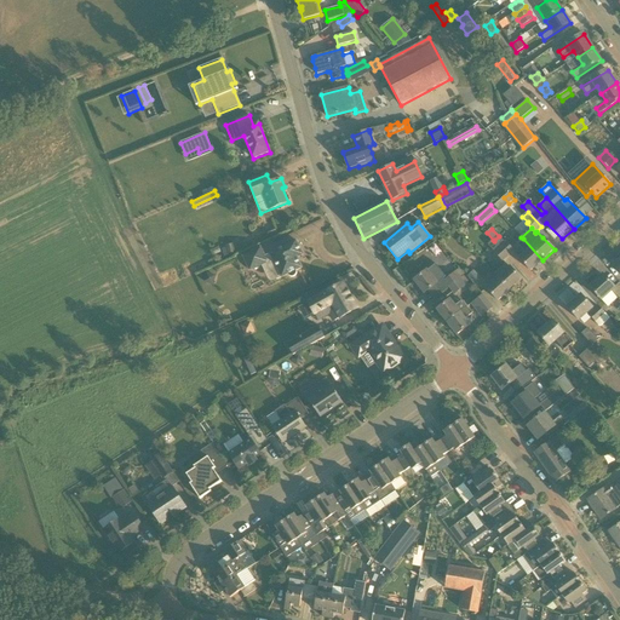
[(505,242),(499,236),(494,241),(509,257),(515,252),(506,241),(505,242)]
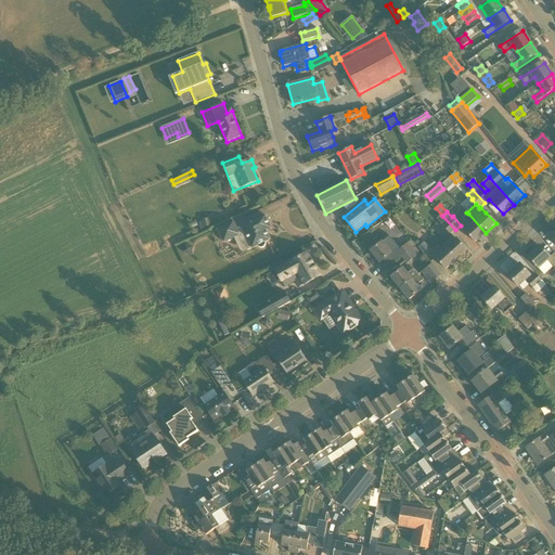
[(475,243),(486,233),(468,214),(463,219),(470,227),(465,231),(475,243)]
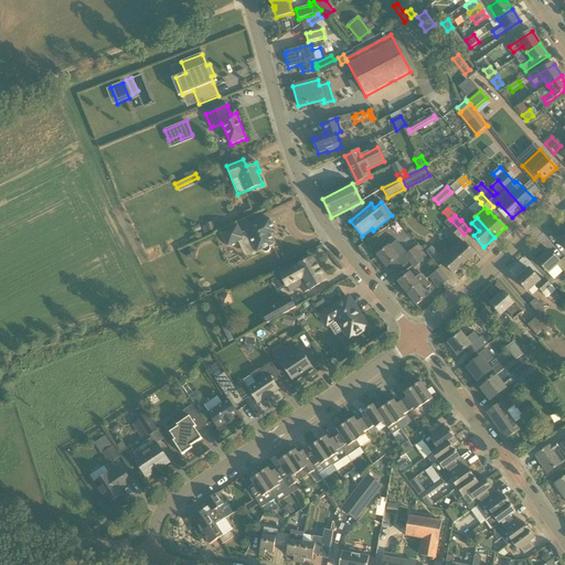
[(458,240),(464,234),(450,220),(450,219),(449,219),(445,223),(450,230),(450,231),(458,240)]
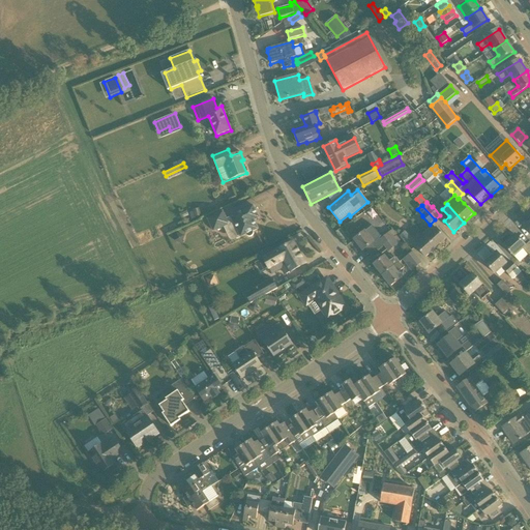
[(254,206),(231,216),(232,217),(227,219),(223,212),(208,219),(214,232),(229,225),(230,227),(230,228),(231,228),(232,229),(234,229),(235,229),(237,228),(241,237),(245,235),(246,236),(247,237),(248,237),(249,237),(251,237),(252,237),(254,235),(254,233),(254,231),(258,229),(255,222),(260,218),(254,206)]
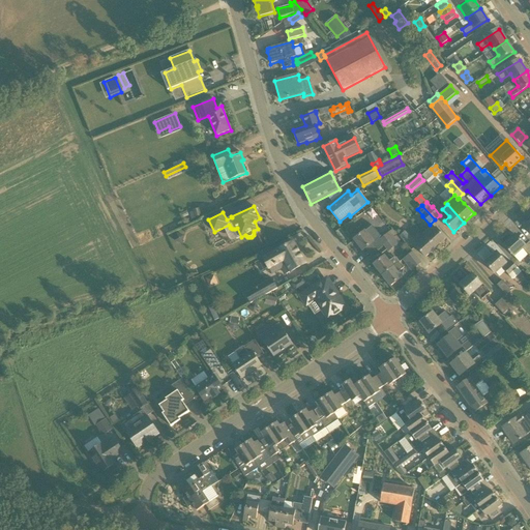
[(381,237),(373,226),(354,240),(362,252),(381,237)]
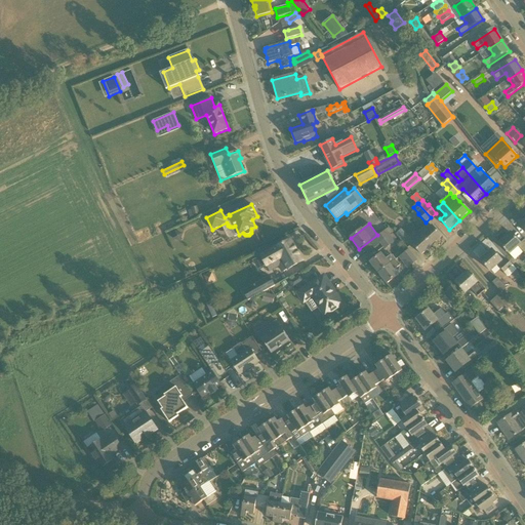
[(421,236),(432,246),(442,237),(432,226),(421,236)]
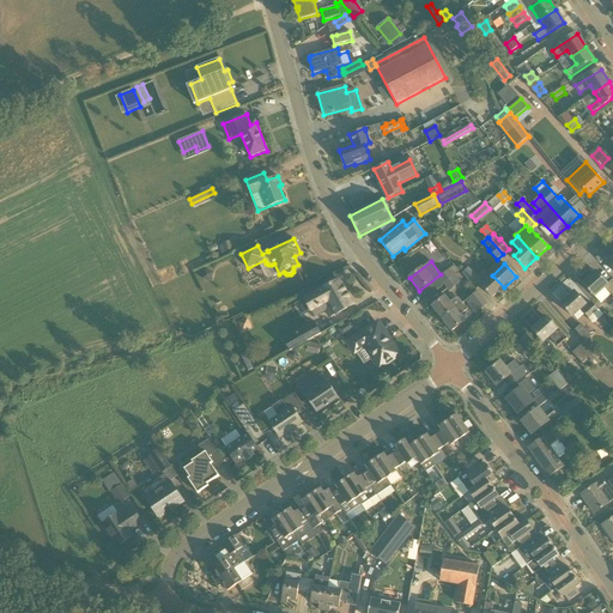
[(438,279),(443,284),(457,273),(460,272),(454,265),(438,279)]
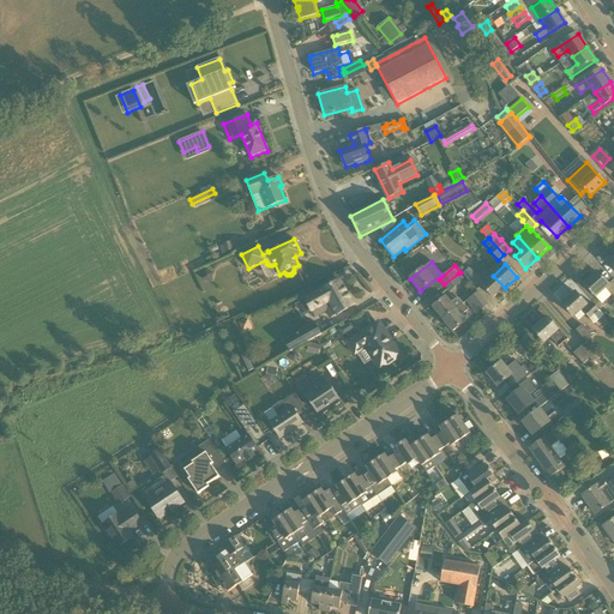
[(471,283),(477,277),(469,269),(463,274),(471,283)]
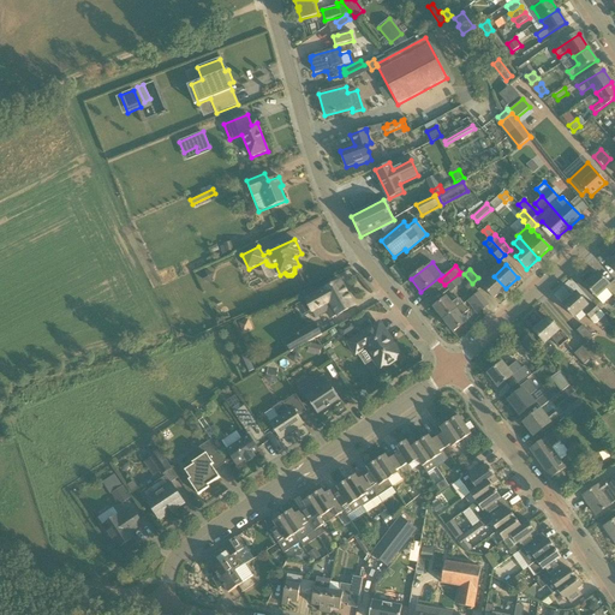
[(614,297),(614,280),(609,285),(598,273),(585,285),(597,297),(607,288),(614,298),(614,297)]
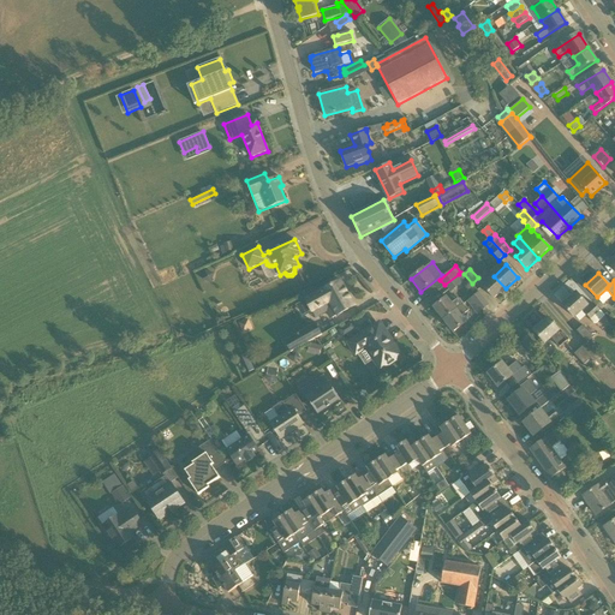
[(465,280),(459,274),(445,285),(452,293),(464,284),(463,282),(465,280)]
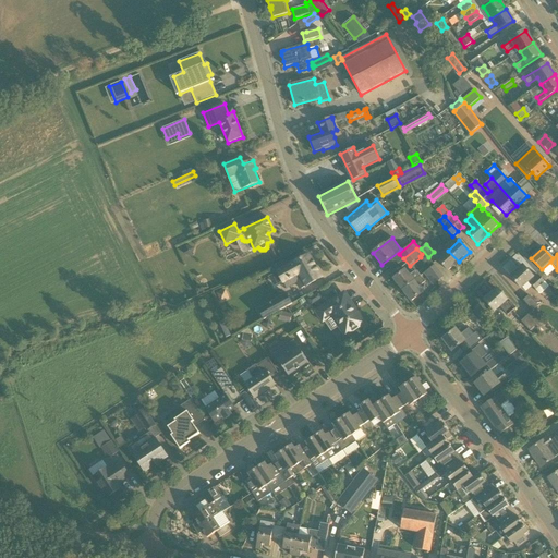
[(459,262),(448,251),(438,259),(448,271),(459,262)]
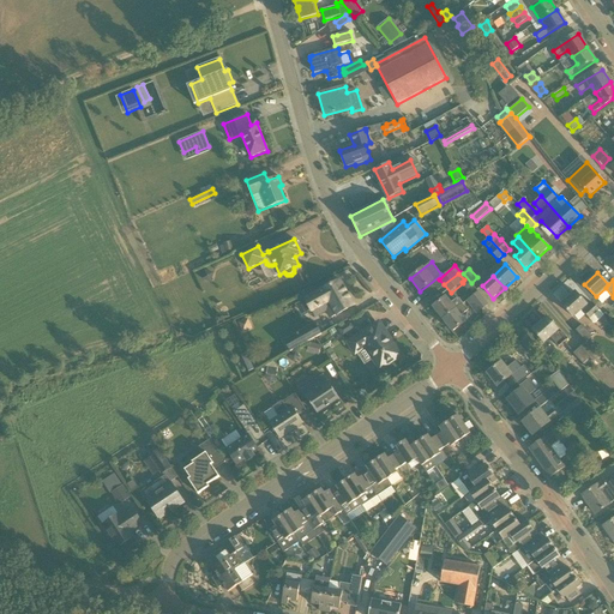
[(354,306),(339,281),(306,300),(312,312),(330,301),(337,314),(336,314),(336,315),(354,306)]
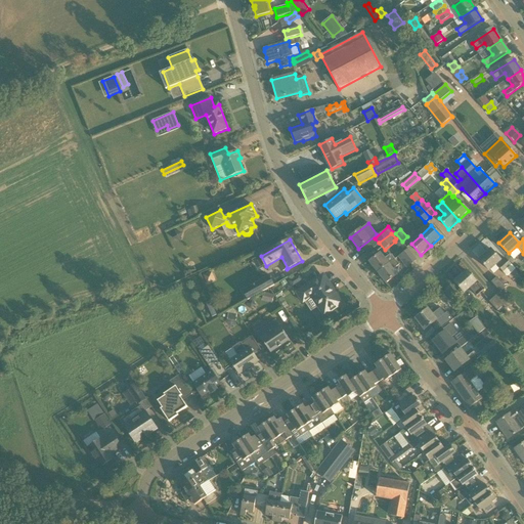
[(417,260),(410,252),(408,249),(398,257),(406,268),(417,260)]
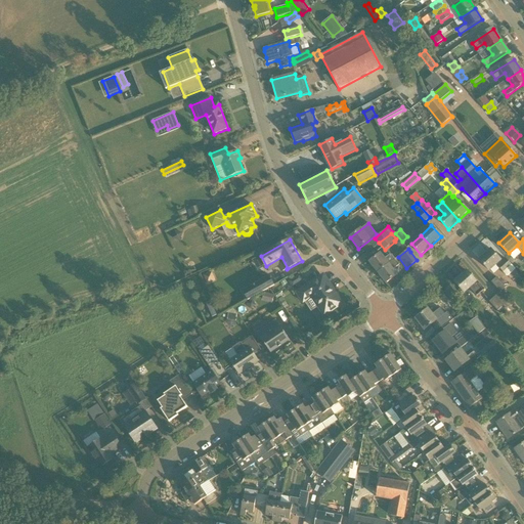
[(509,275),(516,269),(507,259),(503,262),(491,250),(480,260),(490,271),(496,265),(507,275),(509,275)]
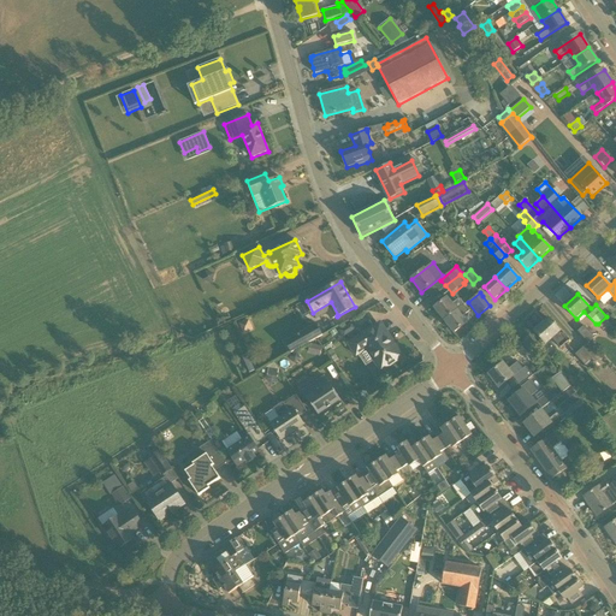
[(434,308),(444,321),(465,306),(460,300),(452,304),(448,297),(434,308)]
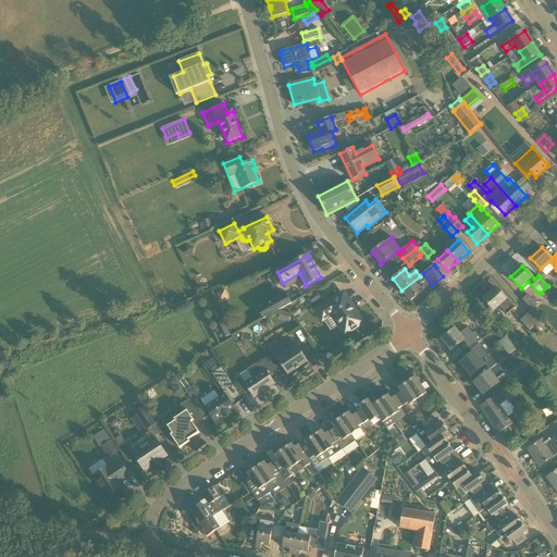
[(420,276),(401,291),(410,301),(422,292),(418,286),(424,282),(420,276)]
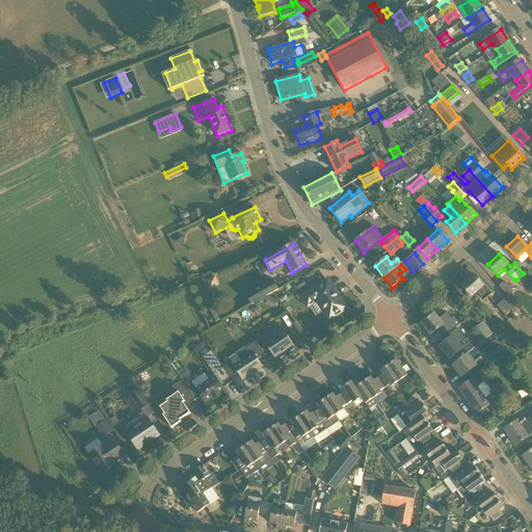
[(490,295),(483,287),(484,286),(474,275),(468,282),(467,281),(462,284),(463,285),(462,287),(472,297),(477,291),(485,300),(490,295)]
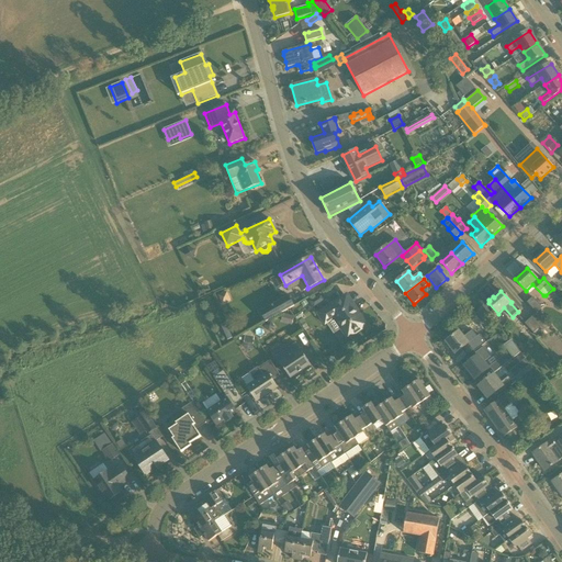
[(226,292),(218,295),(222,304),(229,301),(226,292)]
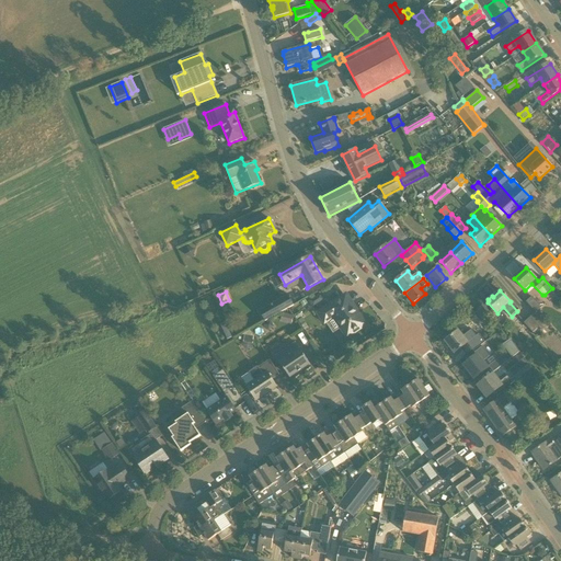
[(310,300),(313,307),(325,299),(322,293),(310,300)]
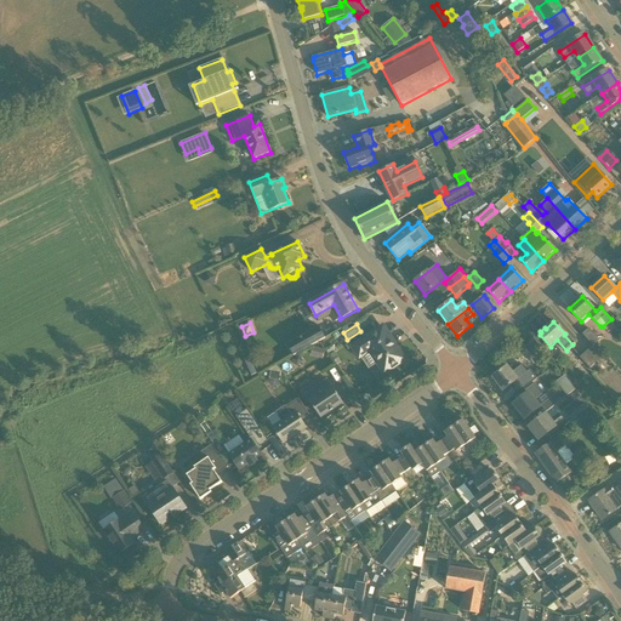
[(325,339),(319,328),(288,346),(294,357),(325,339)]
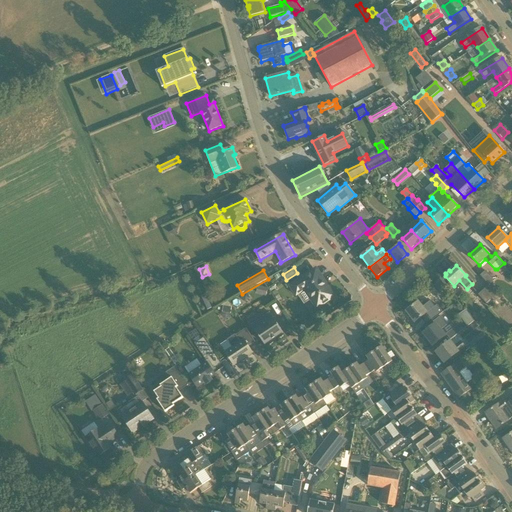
[(322,280),(315,270),(291,287),(297,296),(304,291),(316,309),(326,303),(325,302),(334,296),(331,293),(332,292),(324,279),(322,280)]
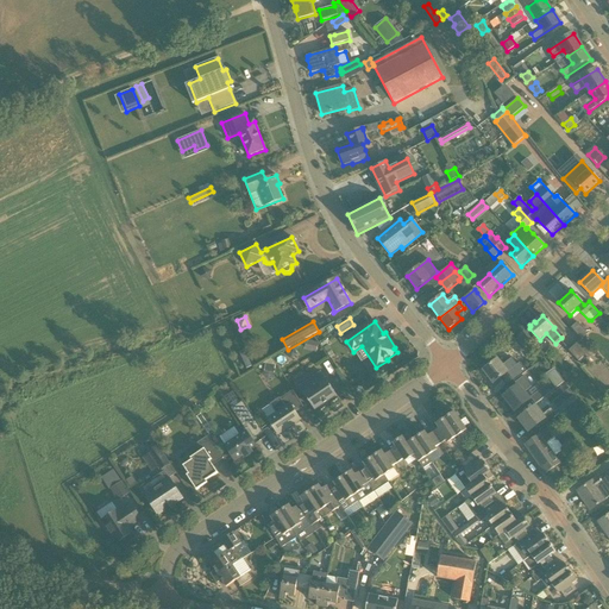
[(582,339),(588,334),(578,322),(571,328),(582,339)]
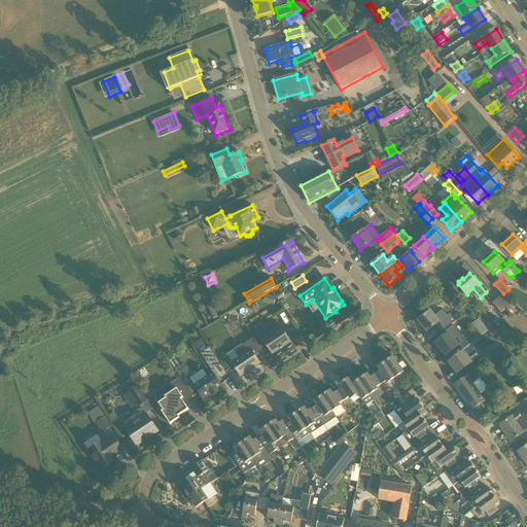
[(496,299),(502,293),(495,285),(489,290),(496,299)]
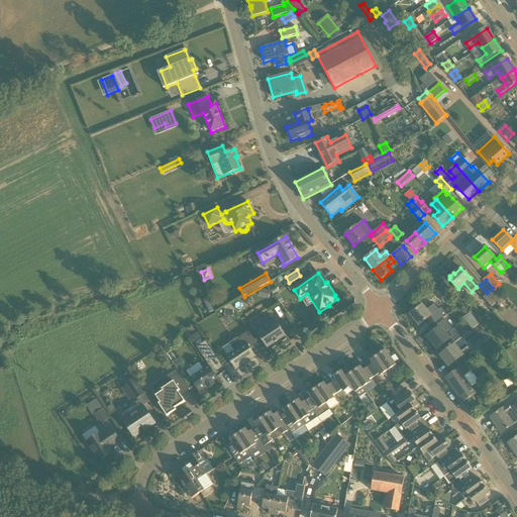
[(445,281),(436,289),(443,298),(452,290),(445,281)]
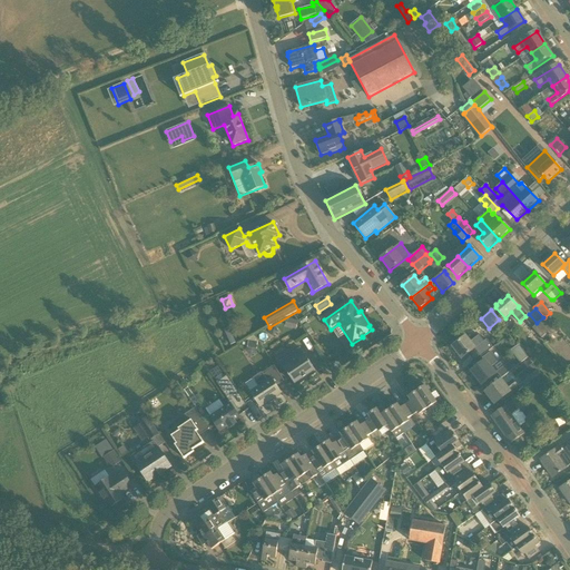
[(468,316),(461,322),(467,327),(472,322),(468,316)]
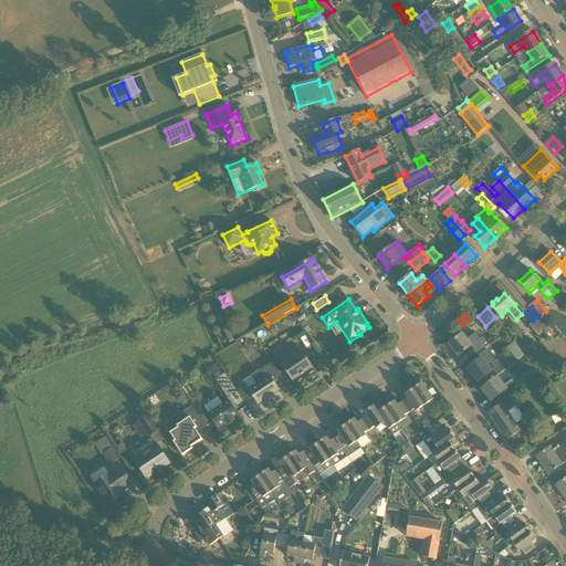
[(552,329),(541,316),(528,326),(537,336),(544,331),(547,334),(552,329)]
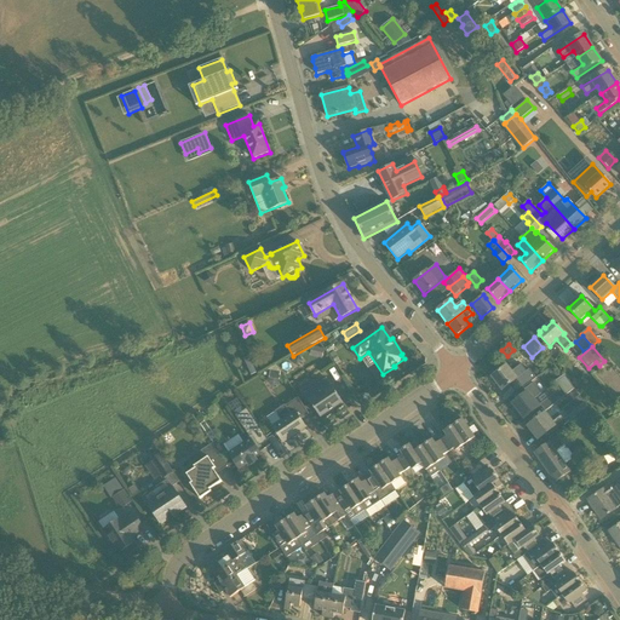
[(299,355),(292,360),(297,366),(303,362),(299,355)]
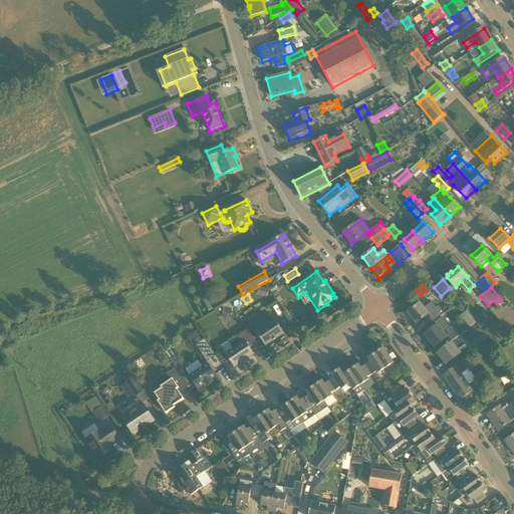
[(409,312),(407,315),(410,318),(412,317),(417,323),(428,314),(434,322),(445,313),(439,306),(437,308),(432,303),(424,309),(420,303),(408,312),(409,312)]
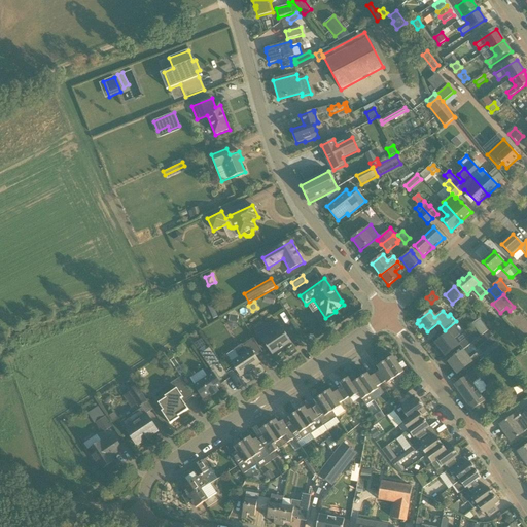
[(238,324),(240,316),(231,314),(230,323),(233,328),(238,324)]
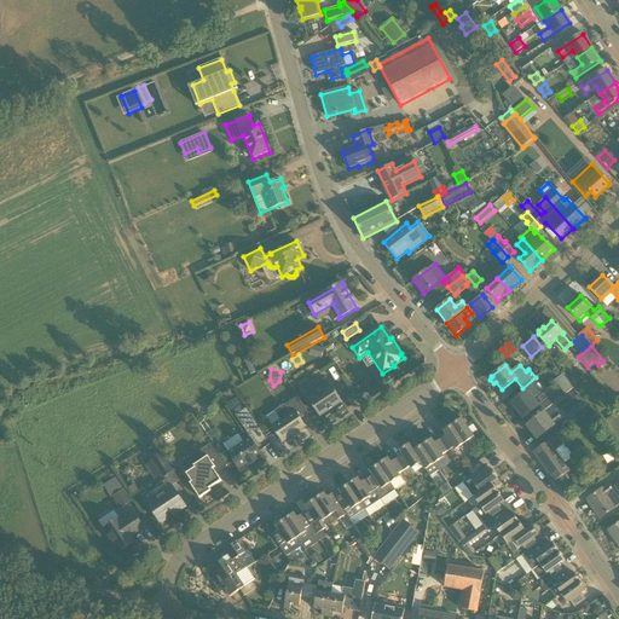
[(330,383),(308,399),(320,417),(342,403),(330,383)]
